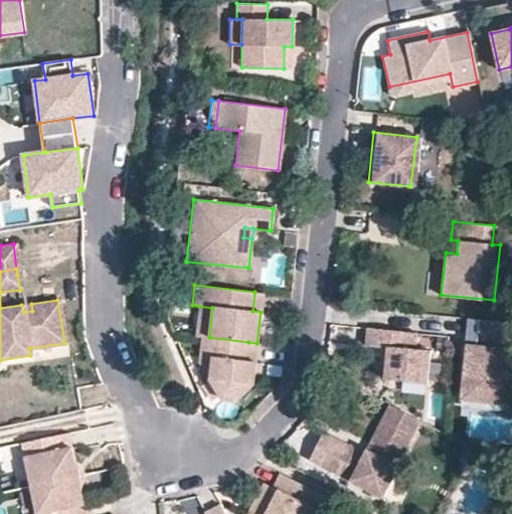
[(261,312),(263,293),(254,292),(252,311),(261,312)]
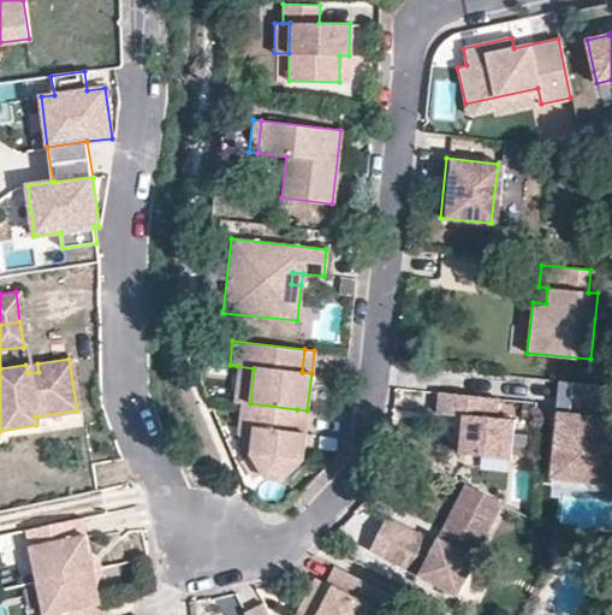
[(37,364),(25,365),(28,373),(39,372),(37,364)]
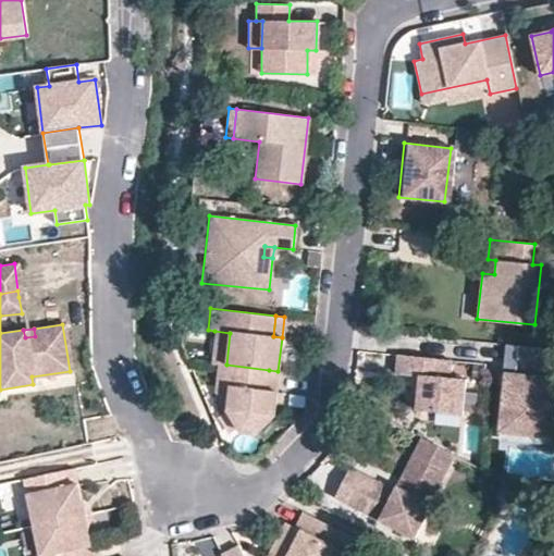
[(226,365),(230,333),(214,331),(210,363),(217,365),(226,365)]
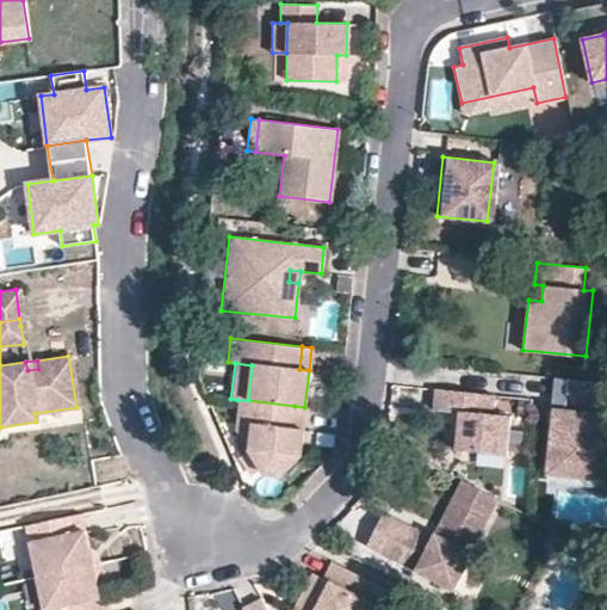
[(558,410),(561,377),(547,376),(545,408),(547,408),(558,410)]
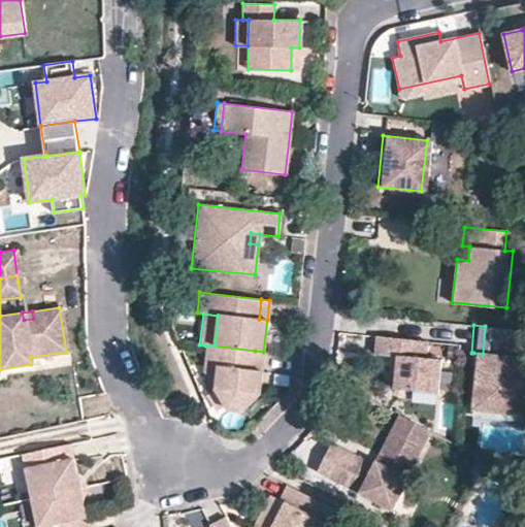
[(517,415),(523,358),(519,357),(522,330),(485,326),(483,354),(473,353),(473,355),(468,409),(517,415)]
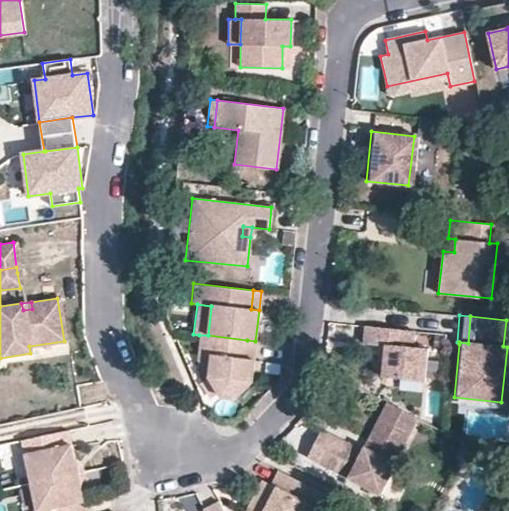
[(423,381),(426,348),(411,347),(413,331),(363,326),(361,343),(383,345),(380,377),(423,381)]
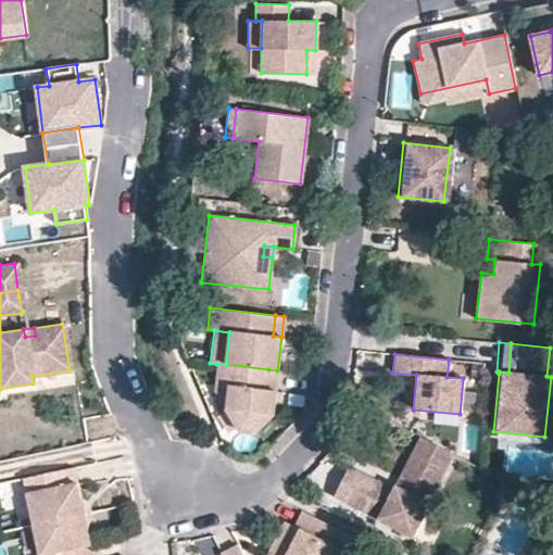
[(266,389),(268,369),(216,364),(214,386),(228,388),(226,411),(239,430),(255,432),(273,415),(275,390),(266,389)]
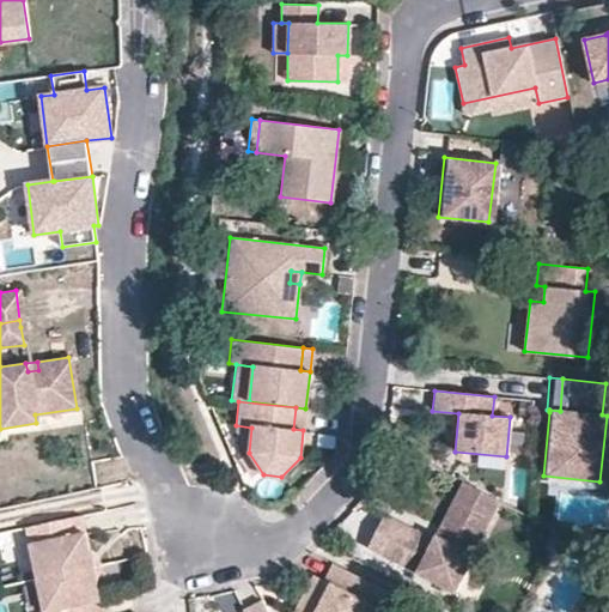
[(303,430),(305,408),(296,407),(293,429),(303,430)]
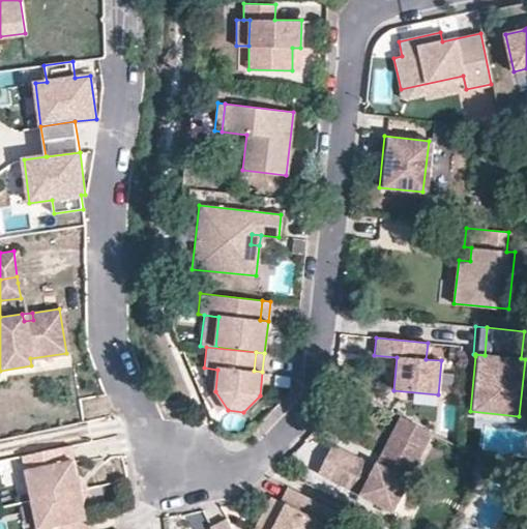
[(215,391),(217,370),(204,368),(204,374),(215,391)]
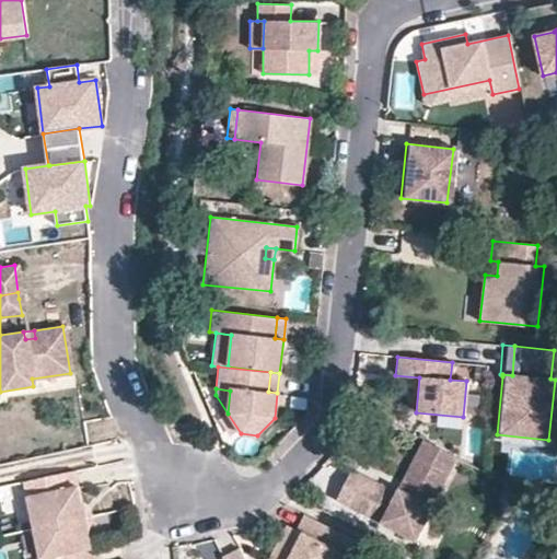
[(430,504),(455,456),(421,439),(395,492),(350,468),(335,499),(415,540),(432,507),(430,504)]
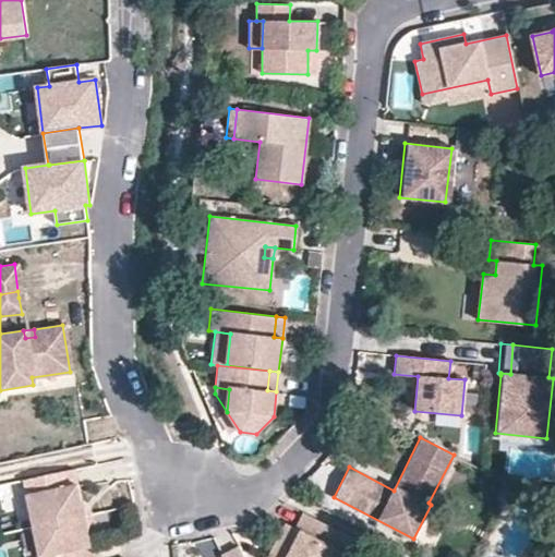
[(76,485),(73,468),(22,480),(32,525),(77,516),(71,486),(76,485)]
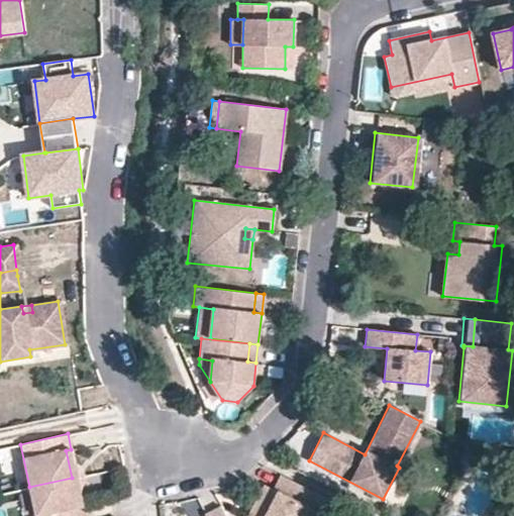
[(74,463),(71,449),(66,450),(72,478),(84,476),(74,463)]
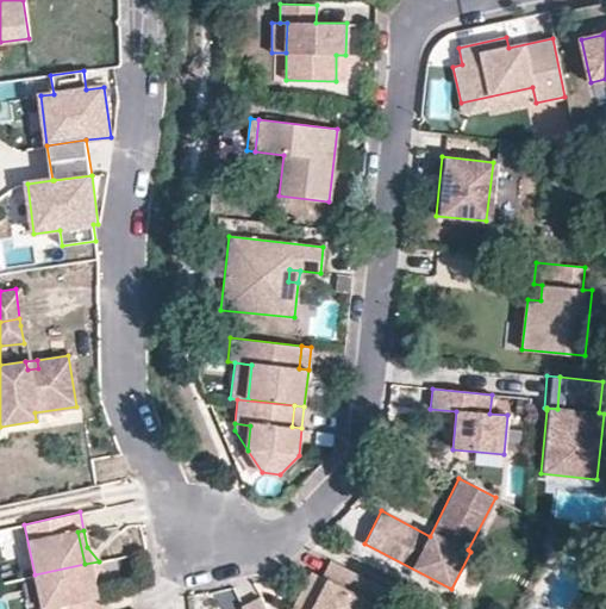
[(382,608),(376,606),(386,589),(330,560),(322,577),(311,572),(291,608),(382,608)]
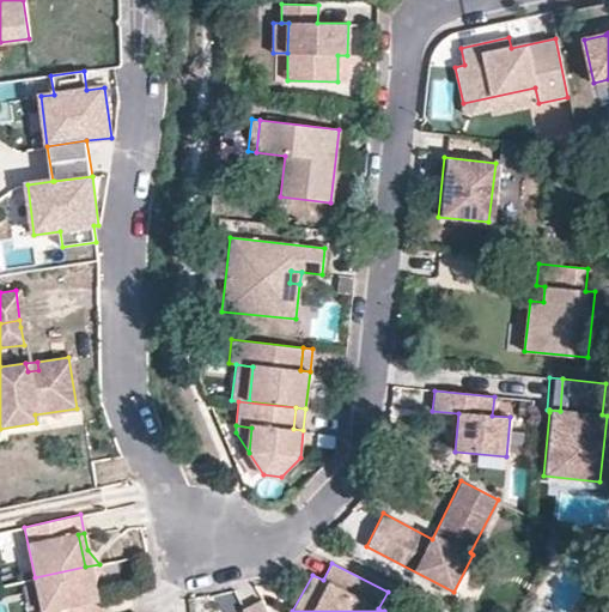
[(95,582),(99,564),(85,567),(92,600),(98,599),(95,582)]
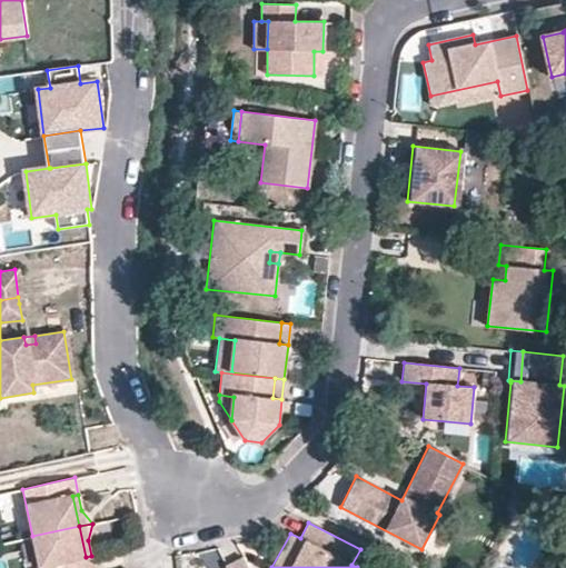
[(79,526),(32,536),(39,567),(92,567),(91,556),(86,557),(79,526)]
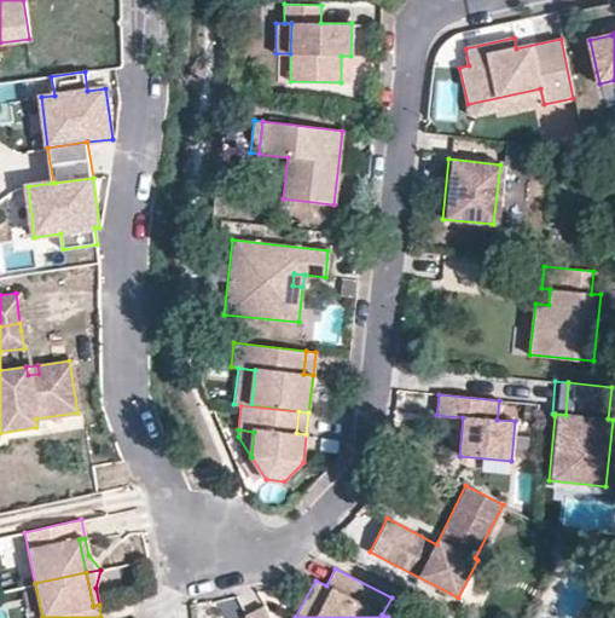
[(239,617),(233,596),(214,604),(219,617),(239,617)]
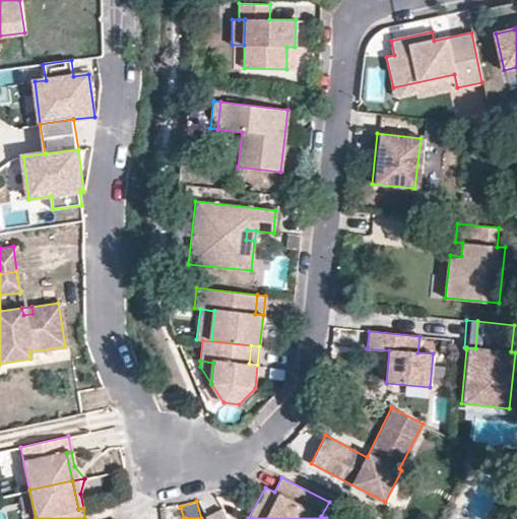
[(227,518),(220,509),(205,517),(205,518),(227,518)]
